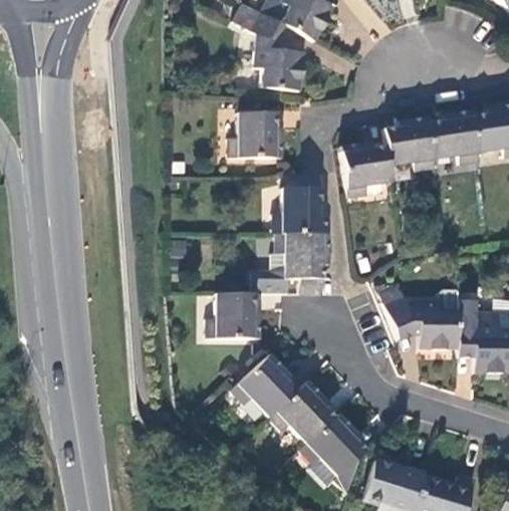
[(266,0),(261,11),(296,29),(316,40),(334,6),(323,0),(283,0),(266,0)]
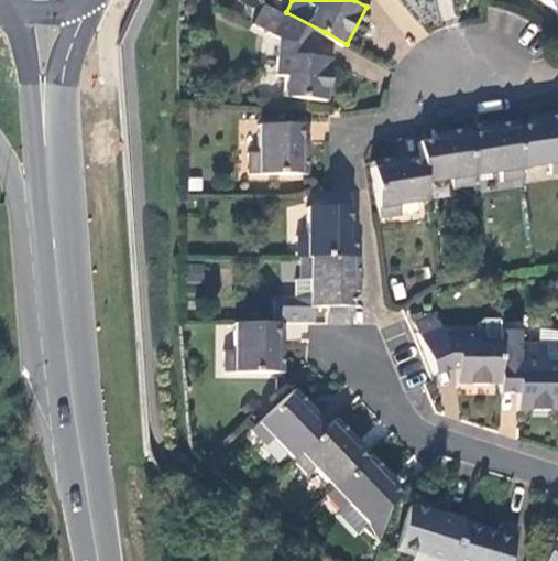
[(547,0),(557,11),(557,0),(547,0)]
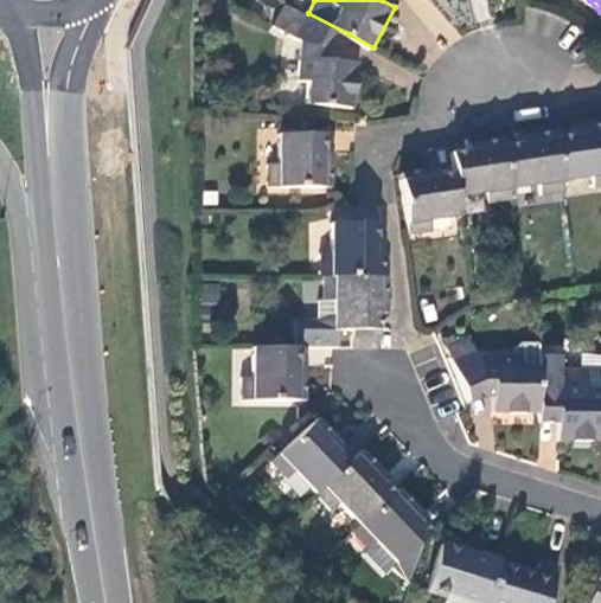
[(311,79),(308,101),(355,104),(357,61),(340,59),(340,53),(350,34),(308,13),(289,4),(277,26),(302,38),(300,78),(311,79)]
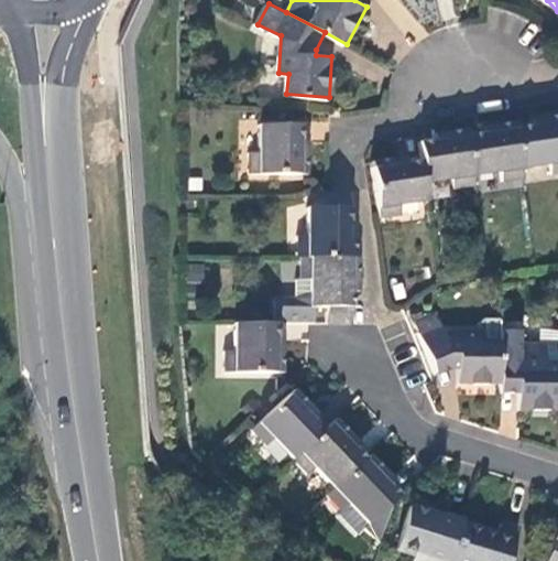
[(557,114),(535,118),(536,123),(518,127),(525,168),(543,164),(544,172),(557,170),(557,114)]
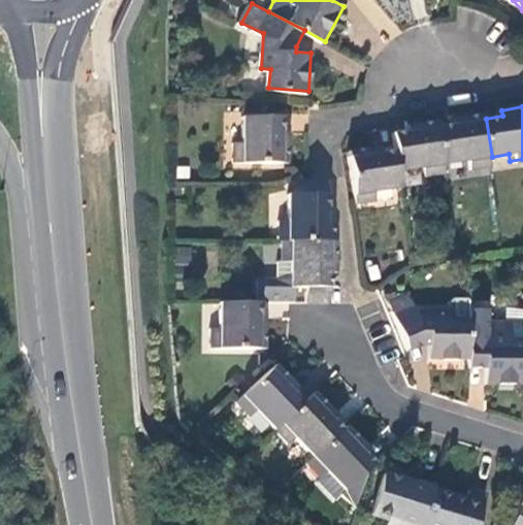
[(486,119),(486,111),(456,117),(457,122),(440,124),(447,164),(462,161),(463,168),(493,164),(492,157),(486,119)]
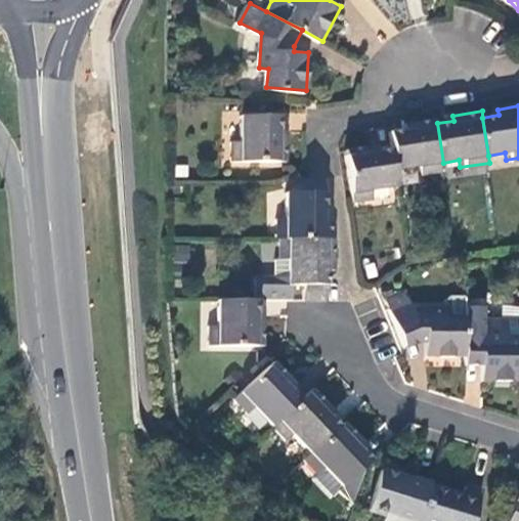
[(243,129),(234,129),(234,159),(286,159),(286,129),(279,129),(279,113),(243,113),(243,129)]
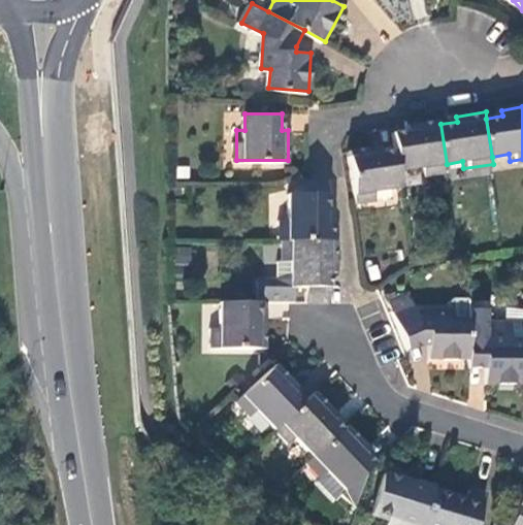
[(410,128),(393,131),(396,148),(399,171),(416,168),(417,175),(448,170),(447,164),(440,124),(439,120),(410,124),(410,128)]
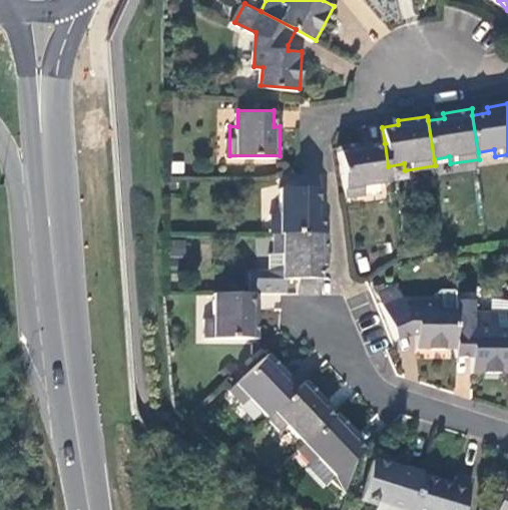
[(368,141),(340,146),(348,196),(376,191),(375,184),(391,182),(388,166),(385,143),(369,146),(368,141)]
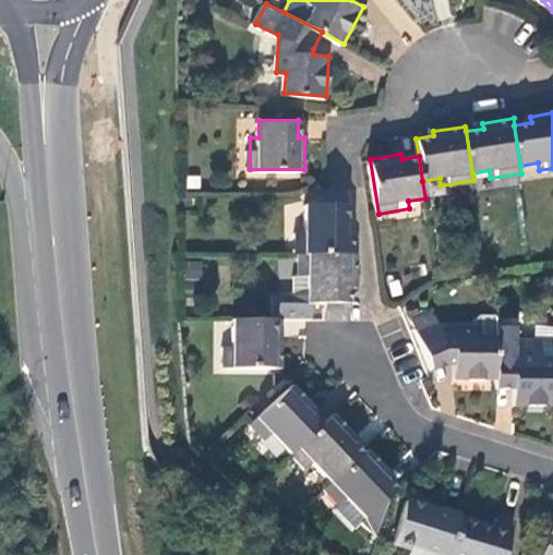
[(303,252),(350,253),(350,220),(348,218),(348,188),(324,188),(324,203),(309,203),(309,220),(299,220),(299,252),(303,252)]
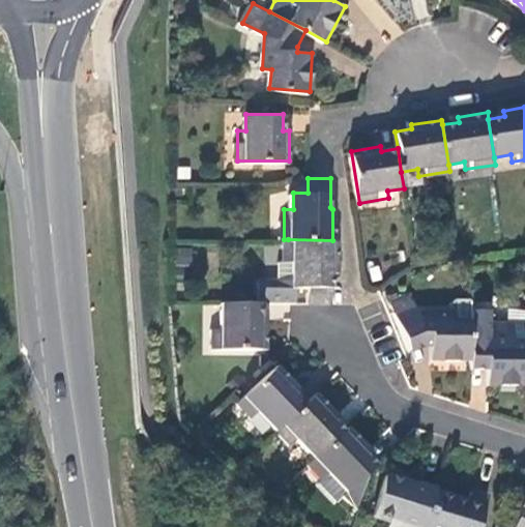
[(337,272),(337,240),(332,240),(288,239),(287,271),(295,271),(294,287),(310,287),(310,302),(332,302),(332,273),(337,272)]
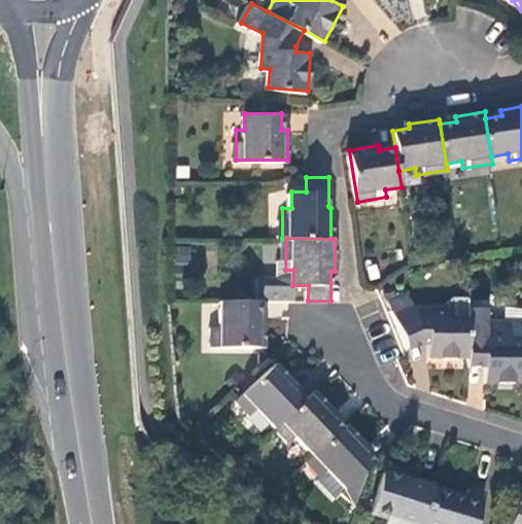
[(259,301),(221,301),(221,315),(212,315),(212,346),(263,346),(263,315),(259,315),(259,301)]
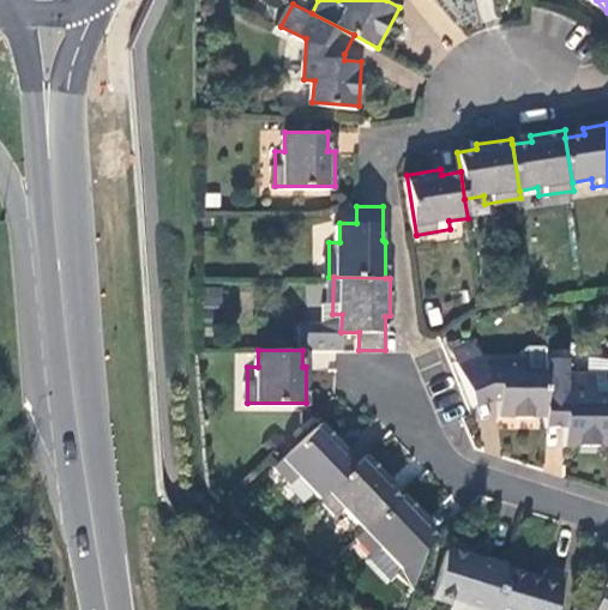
[(567,444),(607,442),(607,397),(590,398),(590,386),(567,386),(566,352),(547,352),(547,369),(547,414),(548,421),(566,421),(567,444)]
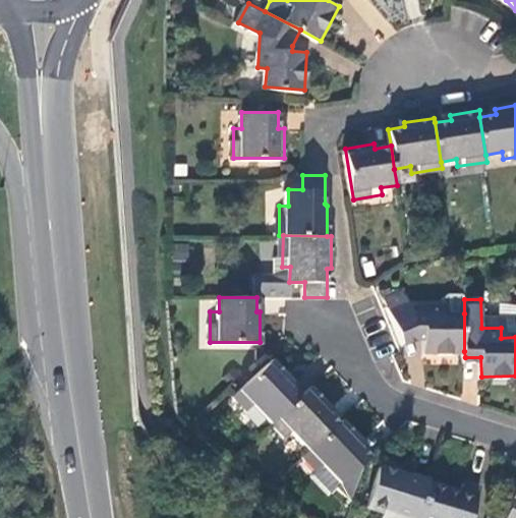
[(407,301),(391,307),(404,341),(414,336),(424,336),(425,351),(464,351),(464,313),(445,314),(445,304),(408,304),(407,301)]
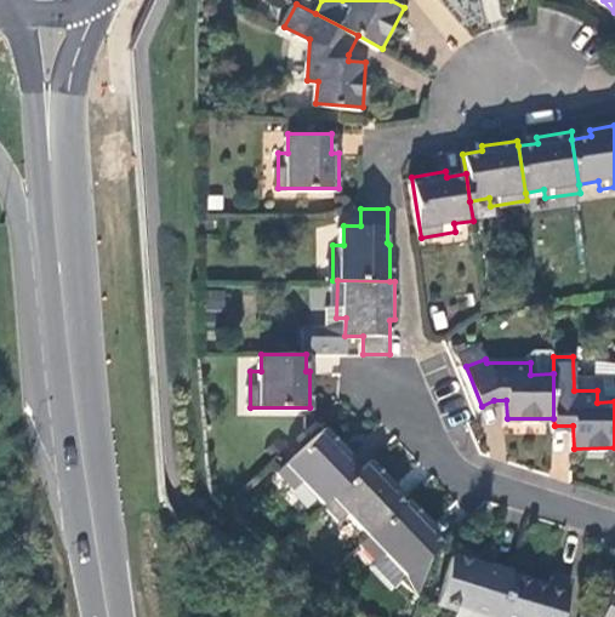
[(326,426),(283,467),(309,493),(315,487),(329,501),(360,472),(347,457),(352,452),(326,426)]
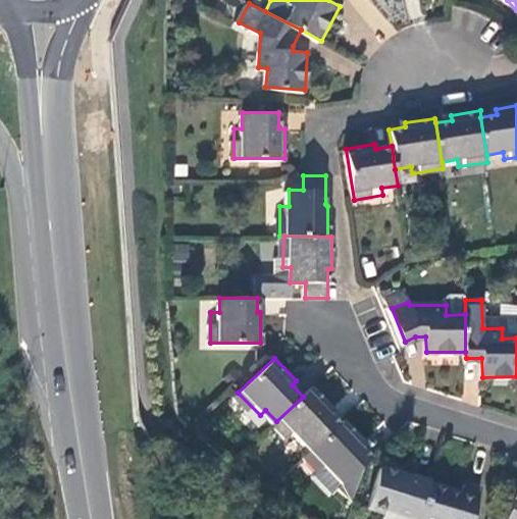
[(303,397),(276,421),(297,443),(302,437),(313,450),(341,424),(329,412),(333,408),(313,386),(303,397)]
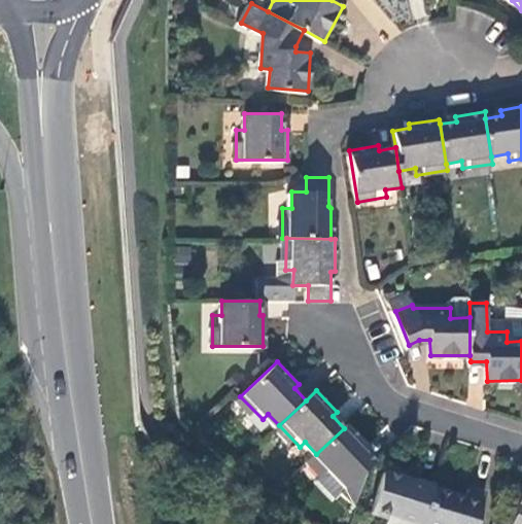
[(316,454),(311,459),(325,475),(323,477),(340,495),(346,489),(359,502),(372,464),(376,460),(364,450),(370,446),(348,423),(344,428),(316,454)]
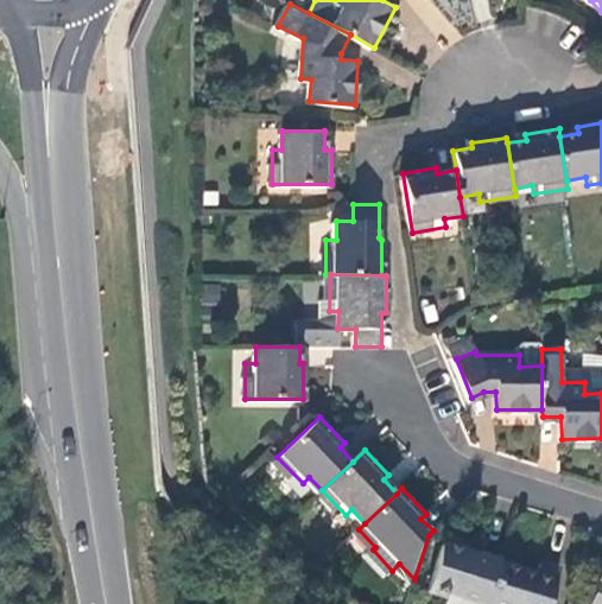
[(488,603),(502,560),(445,542),(431,590),(476,603),(488,603)]
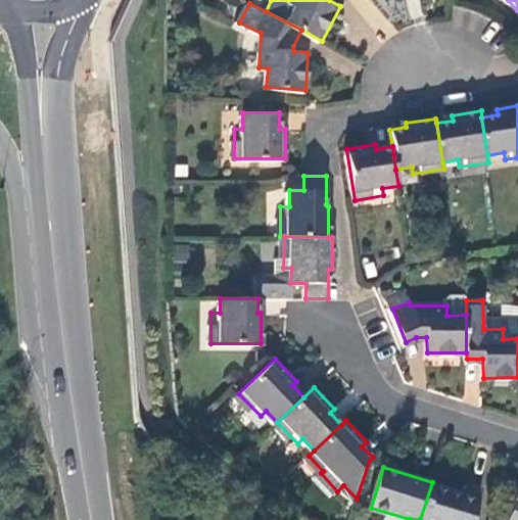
[(466,492),(432,482),(420,519),(473,519),(482,491),(468,486),(466,492)]
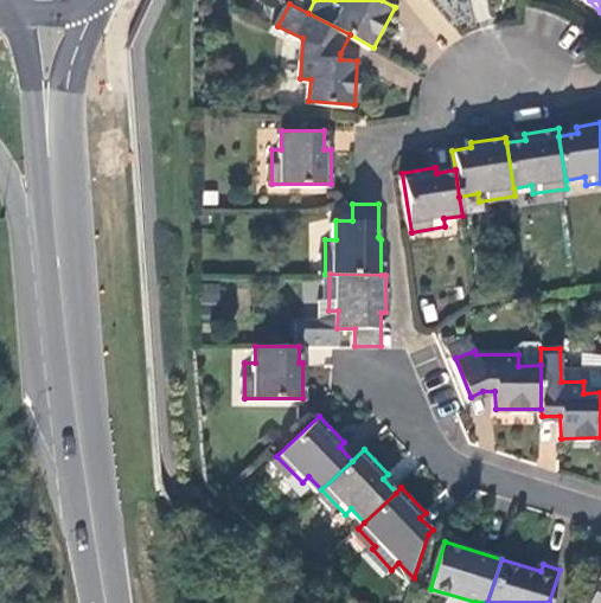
[(600,571),(599,571),(596,579),(599,579),(590,602),(600,602),(600,571)]
